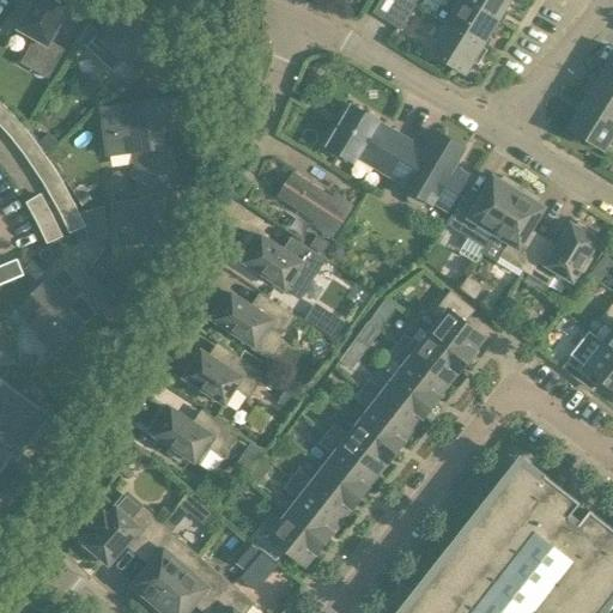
[(58,0),(35,0),(28,12),(22,13),(17,22),(19,28),(17,31),(34,41),(19,66),(47,80),(64,52),(49,43),(70,6),(58,0)]
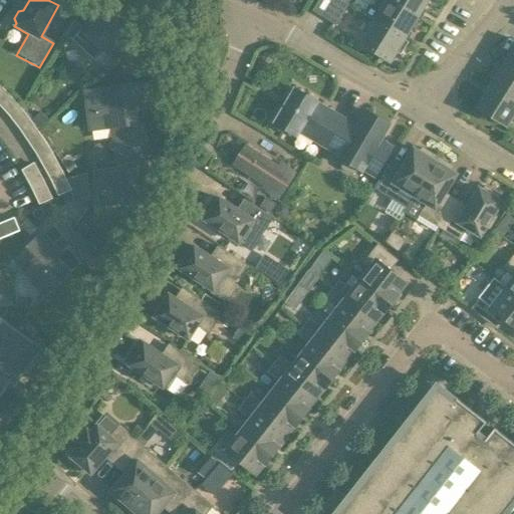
[(317,0),(311,11),(323,19),(335,0),(317,0)]
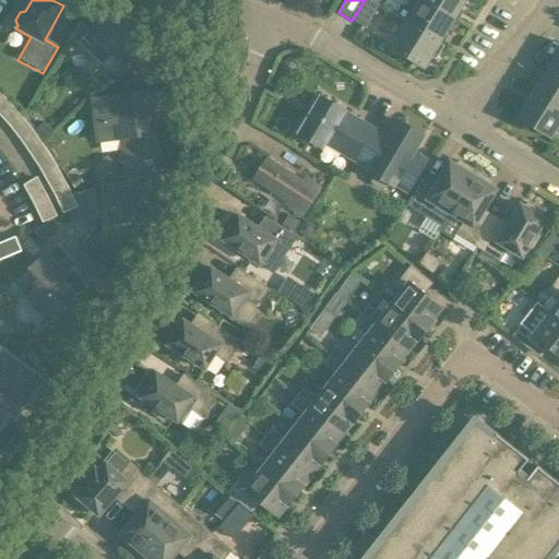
[(368,0),(365,0),(352,21),(364,28),(378,7),(368,0)]
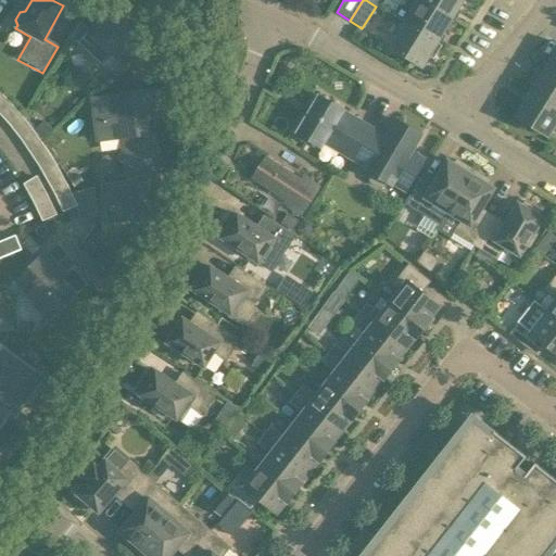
[(401,0),(391,16),(403,23),(437,43),(451,21),(418,0),(401,0)]
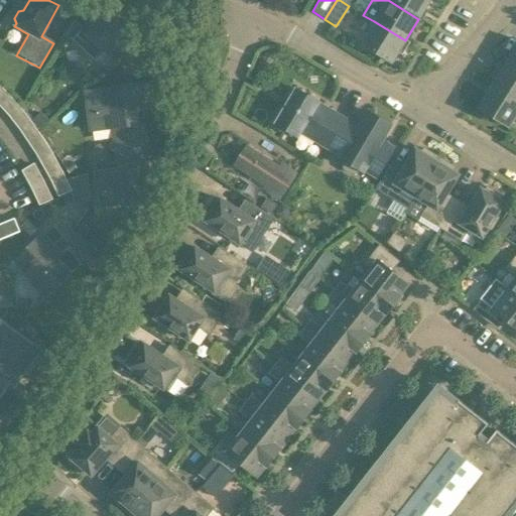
[(388,0),(418,19),(429,0),(388,0)]
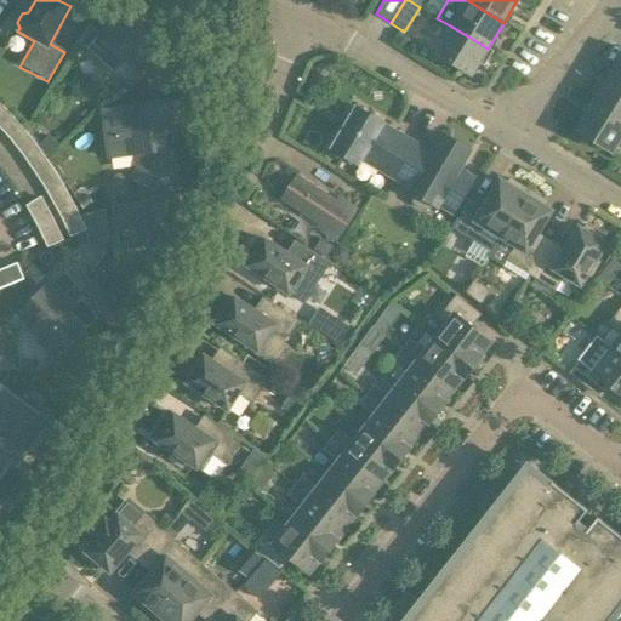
[(126,7),(87,51),(115,77),(125,64),(129,68),(158,36),(126,7)]
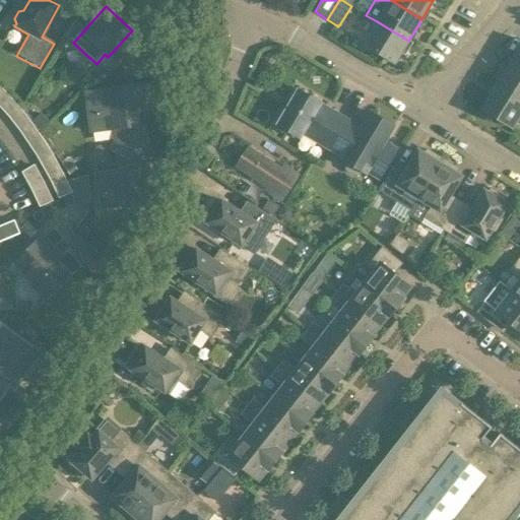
[(408,41),(377,21),(363,45),(394,64),(408,41)]
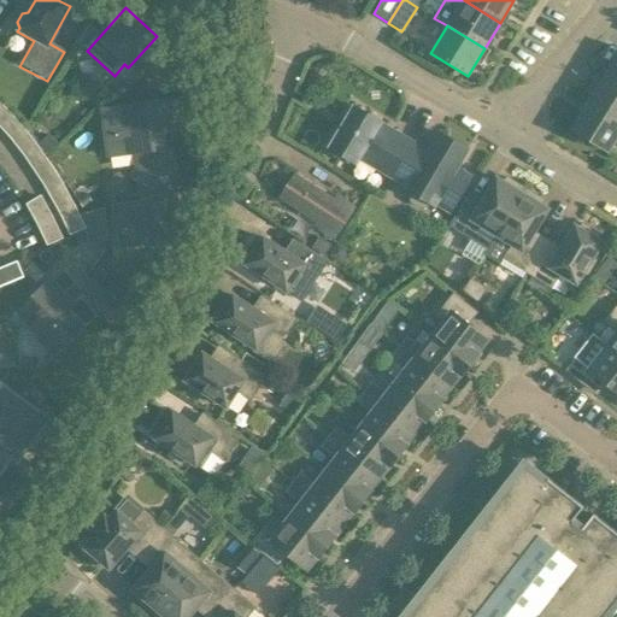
[(616,56),(605,76),(616,83),(616,56)]
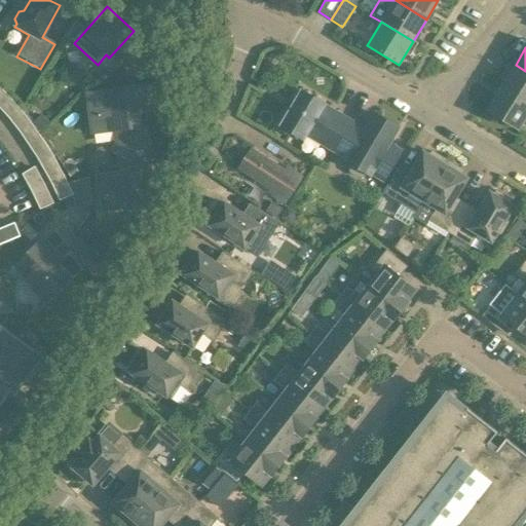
[(525,71),(516,65),(501,87),(525,103),(525,71)]
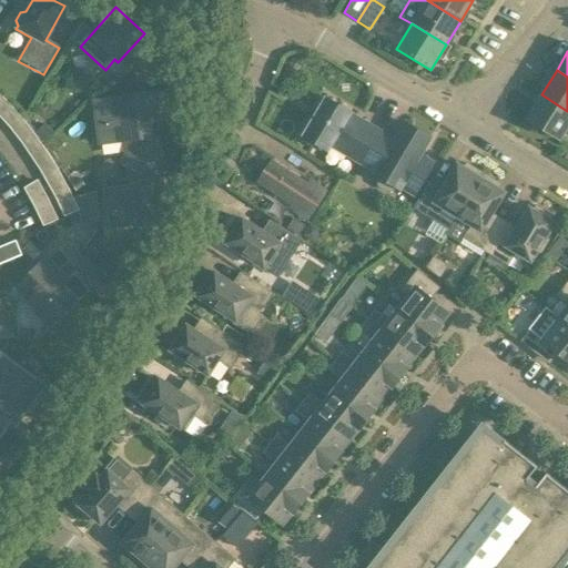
[(567,127),(567,111),(541,94),(526,120),(560,141),(567,127)]
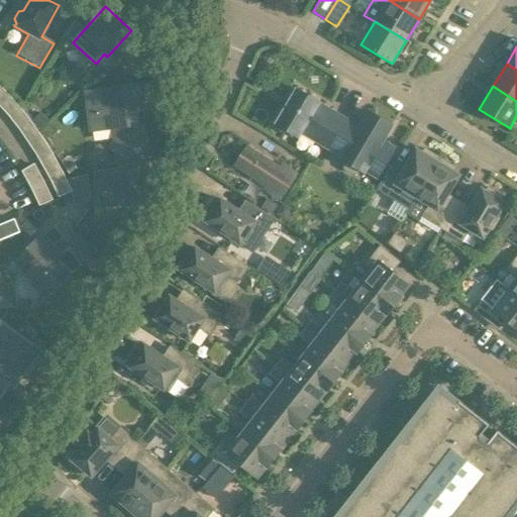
[(0,87),(0,105),(8,114),(20,129),(36,153),(46,171),(55,189),(66,184),(58,166),(46,147),(29,122),(17,107),(0,87)]
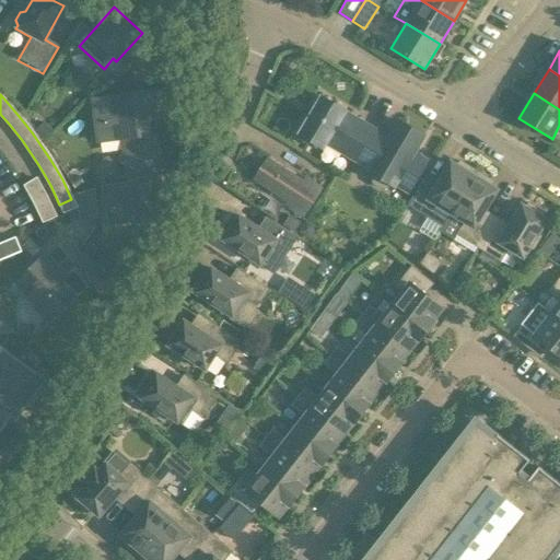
[(138,95),(92,102),(95,127),(121,124),(124,137),(120,139),(132,223),(155,220),(152,194),(163,193),(155,136),(149,135),(147,120),(167,117),(165,100),(139,103),(138,95)]
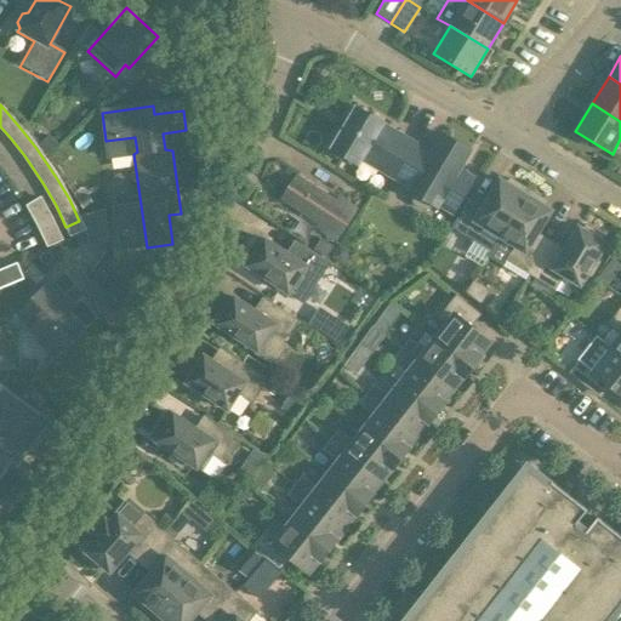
[(362,160),(394,181),(415,144),(382,125),(382,124),(354,108),(330,149),(358,166),(362,160)]
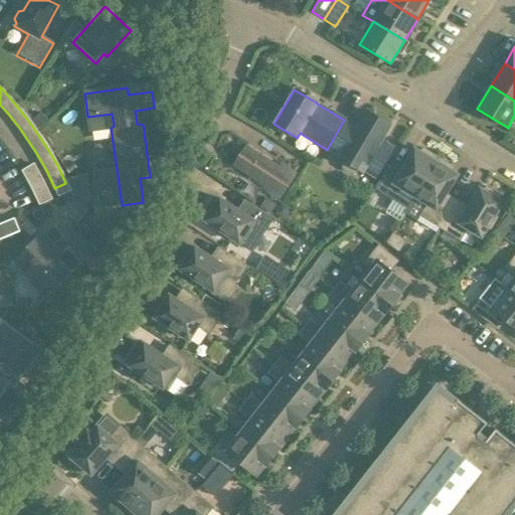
[(344,120),(327,150),(339,157),(339,158),(342,160),(340,163),(343,169),(350,173),(356,173),(358,170),(361,172),(362,170),(374,178),(392,148),(379,141),(388,125),(366,112),(357,128),(344,120)]
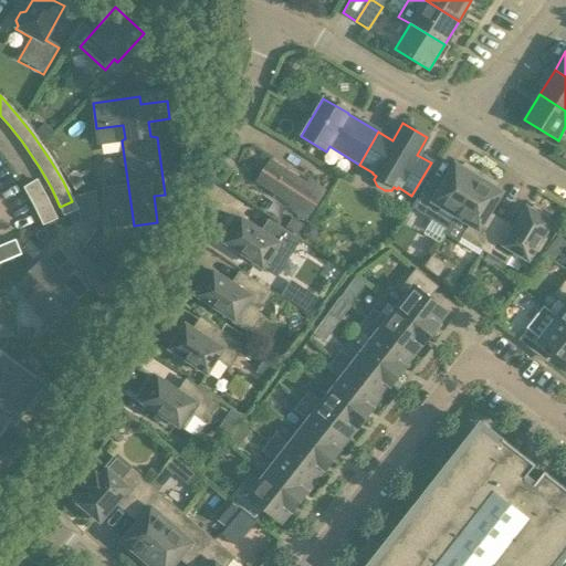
[(290,208),(305,219),(323,192),(307,181),(304,186),(269,161),(255,181),(292,206),(290,208)]
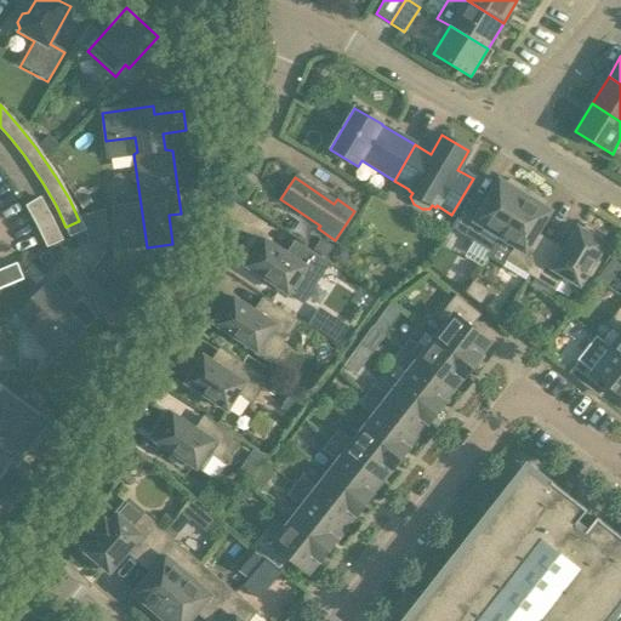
[(490,252),(499,238),(528,191),(508,180),(506,184),(499,180),(480,209),(467,200),(450,228),(476,244),(490,252)]
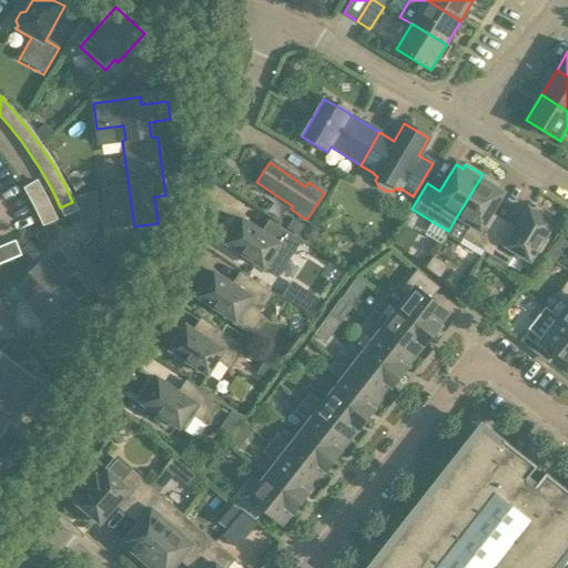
[(499,184),(483,174),(456,217),(448,231),(446,234),(459,242),(462,239),(484,253),(499,227),(487,220),(503,193),(497,189),(499,184)]
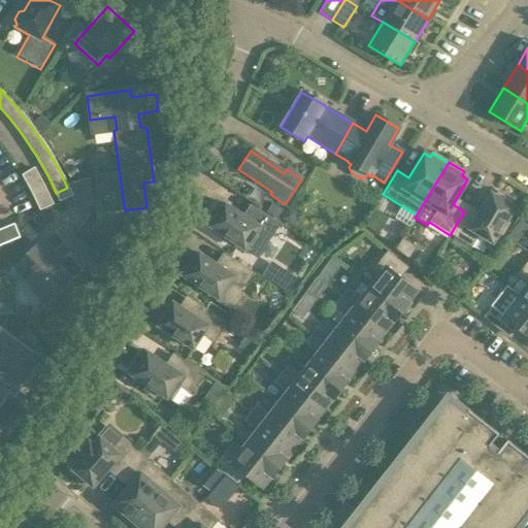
[(30,192),(38,210),(50,205),(41,186),(31,168),(21,175),(30,192)]
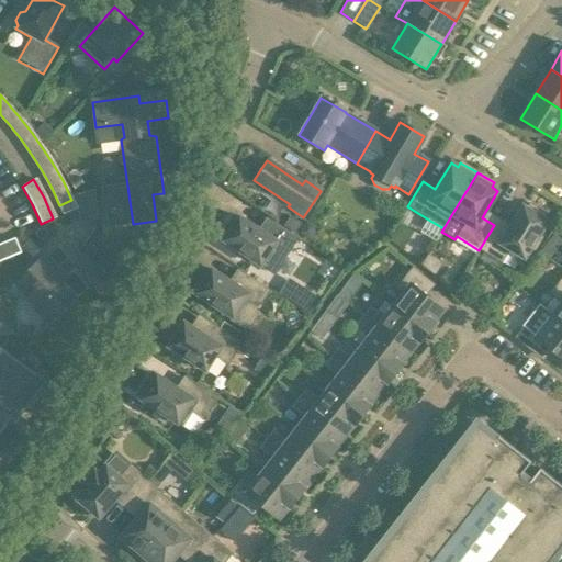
[(506,233),(494,225),(479,250),(502,263),(509,250),(524,259),(548,221),(543,218),(546,214),(529,204),(527,209),(523,206),(506,233)]
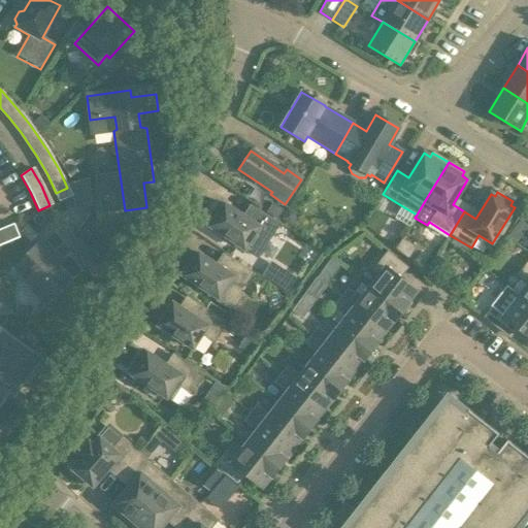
[(266,244),(279,224),(257,208),(250,220),(225,203),(222,207),(218,205),(208,220),(212,223),(209,227),(244,250),(254,236),(266,244)]
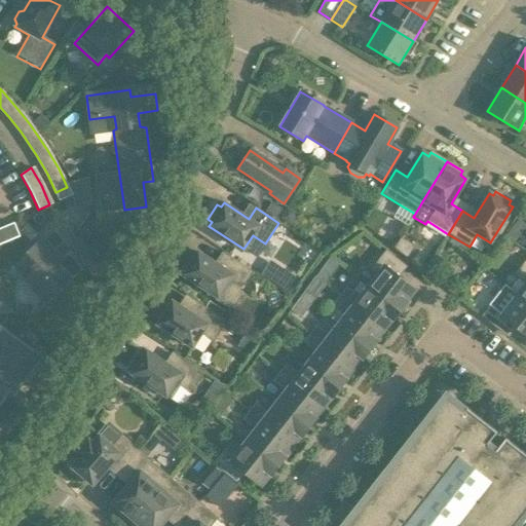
[(402,237),(395,249),(408,258),(415,246),(402,237)]
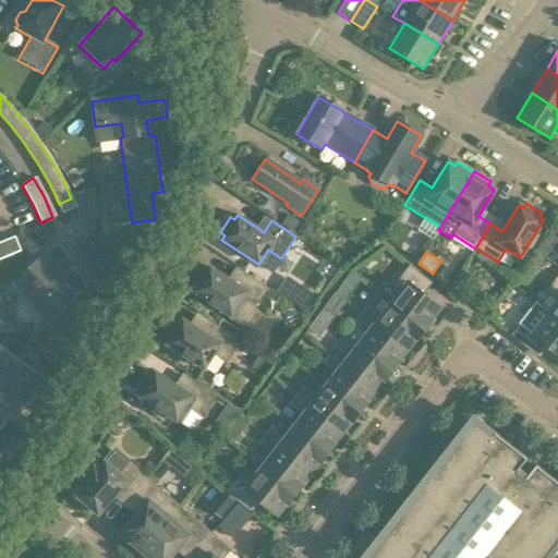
[(44,254),(13,282),(49,319),(74,294),(52,273),(57,267),(44,254)]
